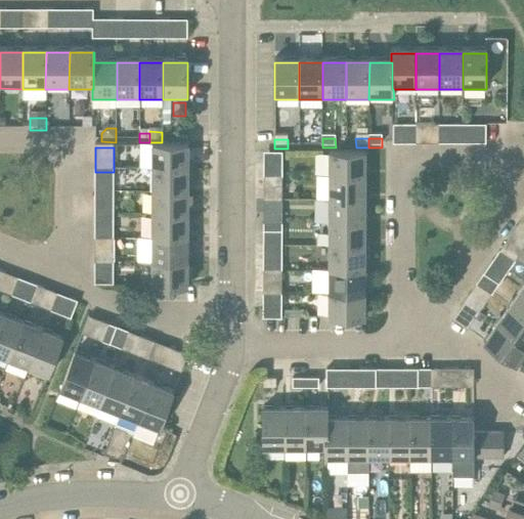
[(153,172),(188,172),(188,147),(153,147),(153,172)]
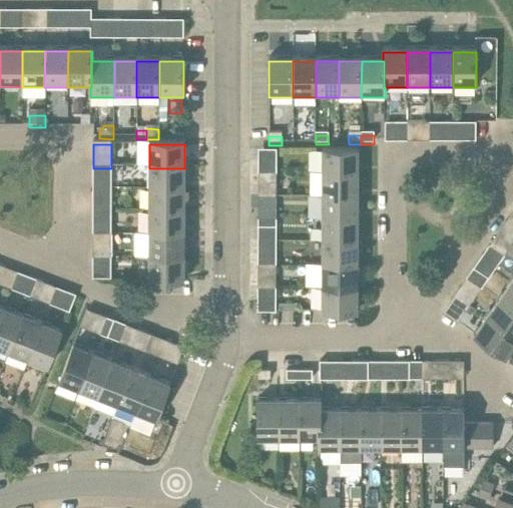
[(323,176),(358,176),(358,152),(323,152),(323,176)]
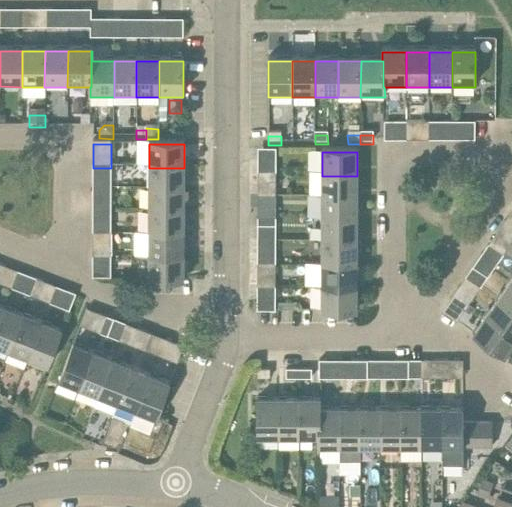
[(149,191),(184,191),(184,168),(149,168),(149,191)]
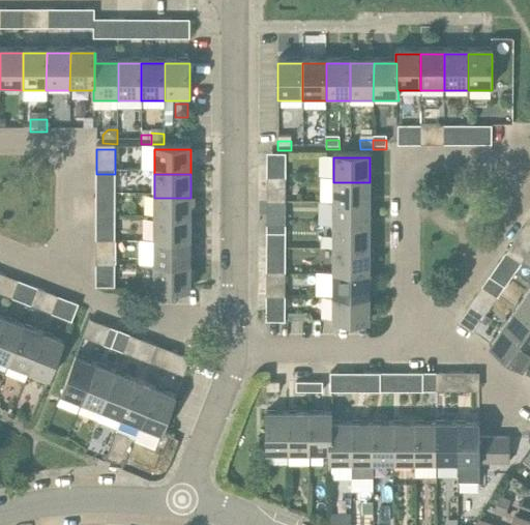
[(332,206),(370,206),(370,182),(333,182),(332,206)]
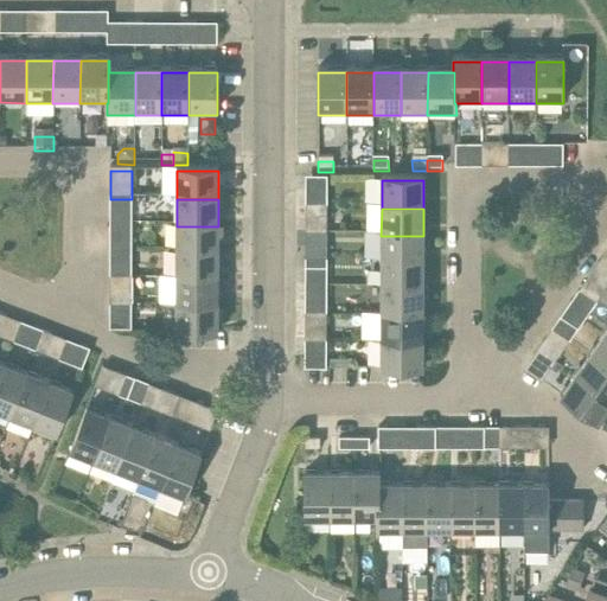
[(177,254),(218,254),(218,227),(177,227),(177,254)]
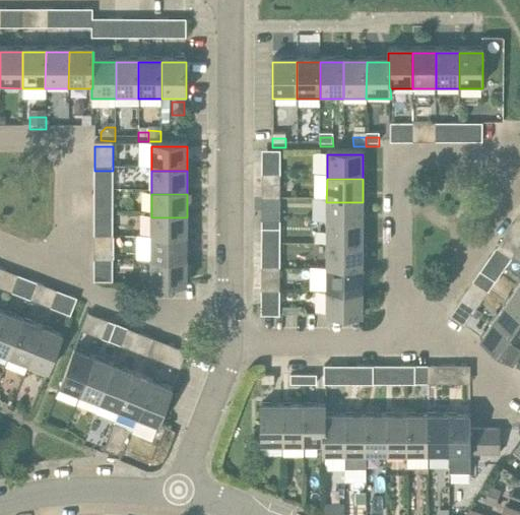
[(326,224),(363,226),(363,202),(326,202),(326,224)]
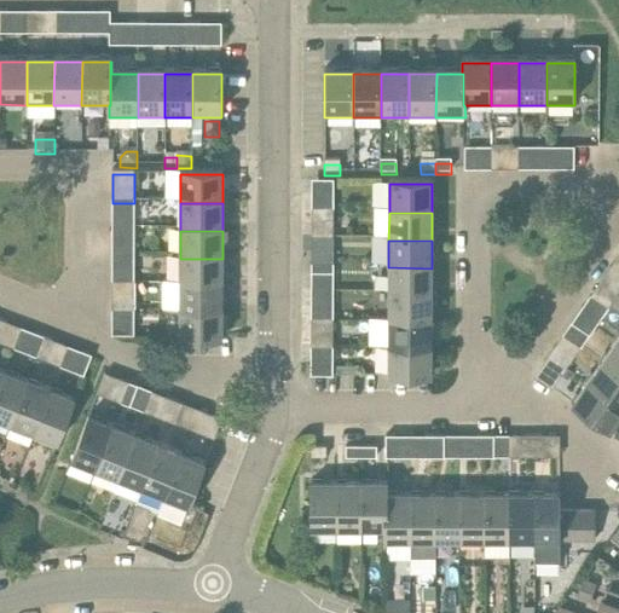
[(180,285),(223,287),(223,259),(180,259),(180,285)]
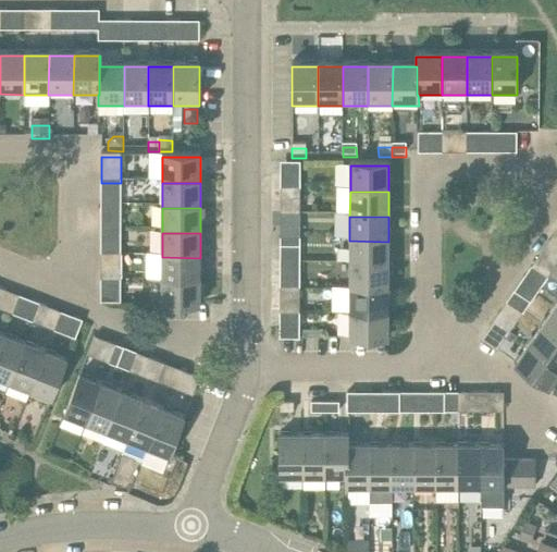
[(349,266),(388,266),(388,242),(349,241),(349,266)]
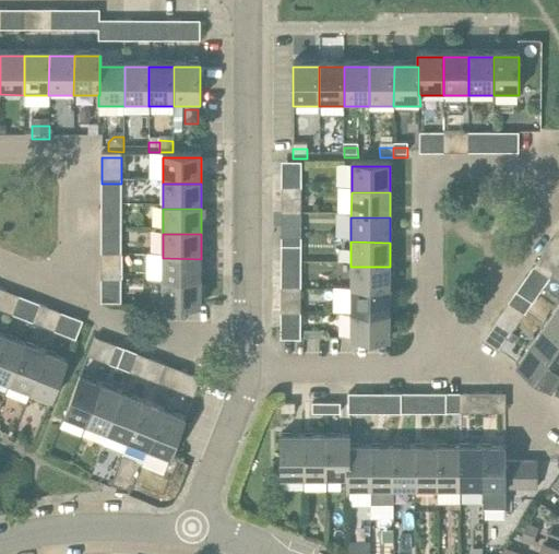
[(546,254),(558,262),(558,252),(550,246),(546,254)]
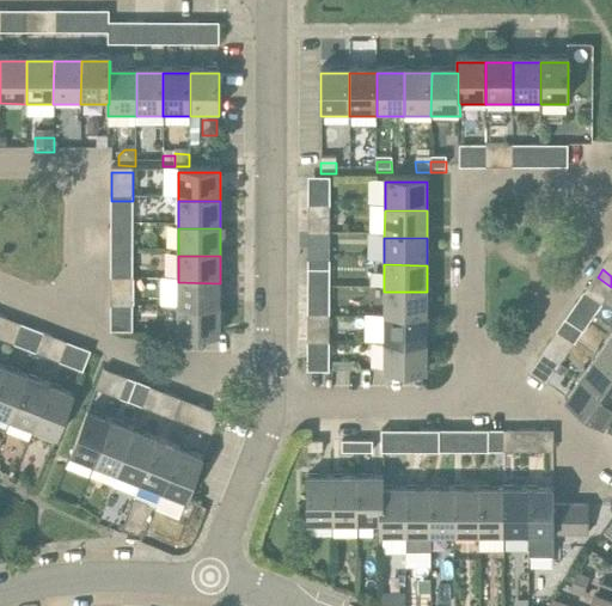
[(610,297),(611,293),(611,287),(598,277),(593,285),(610,297)]
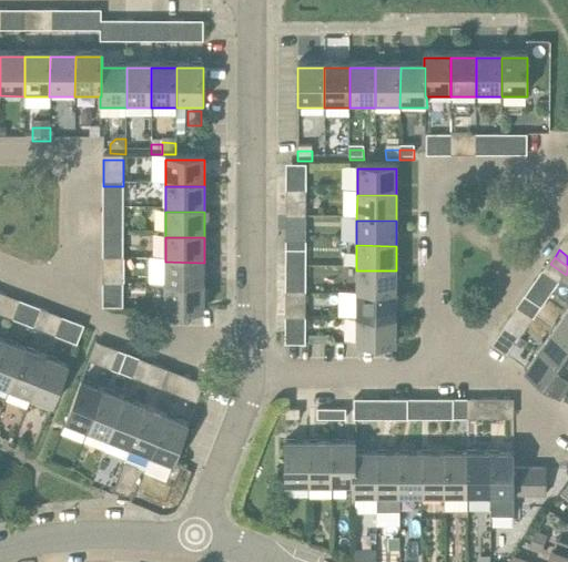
[(165,287),(204,287),(204,263),(165,262),(165,287)]
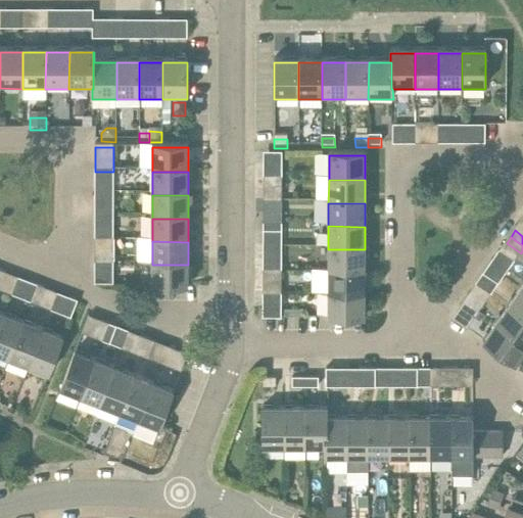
[(328,273),(365,273),(365,249),(328,249),(328,273)]
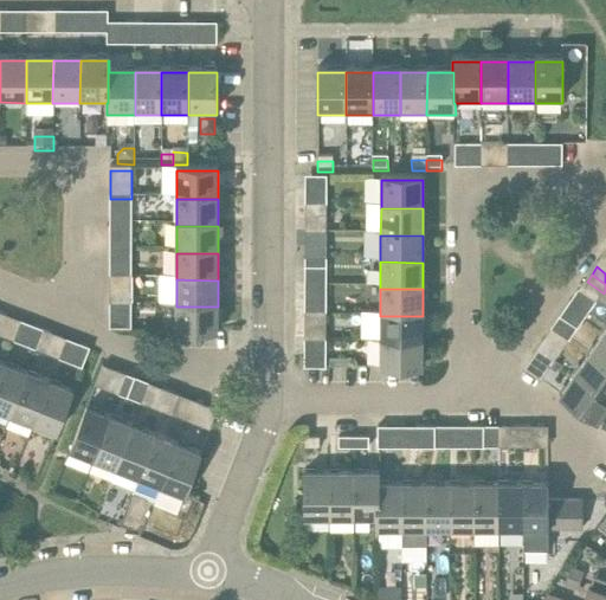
[(218,307),(176,307),(175,335),(218,335),(218,307)]
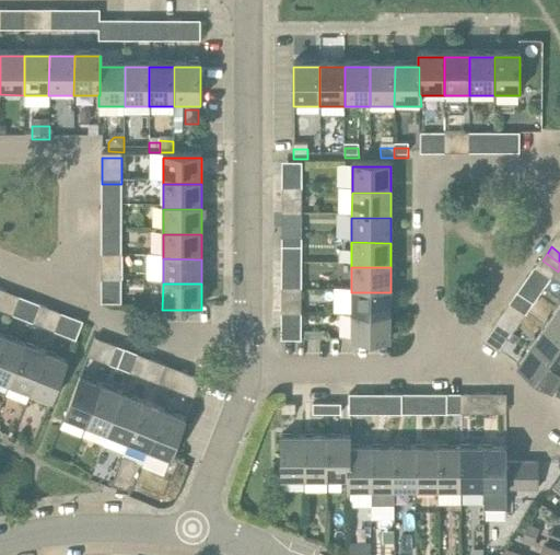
[(522,290),(537,301),(543,295),(526,284),(522,290)]
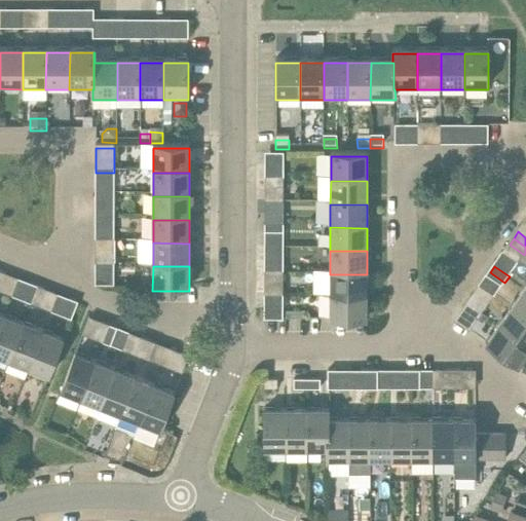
[(500,289),(504,283),(490,272),(485,278),(500,289)]
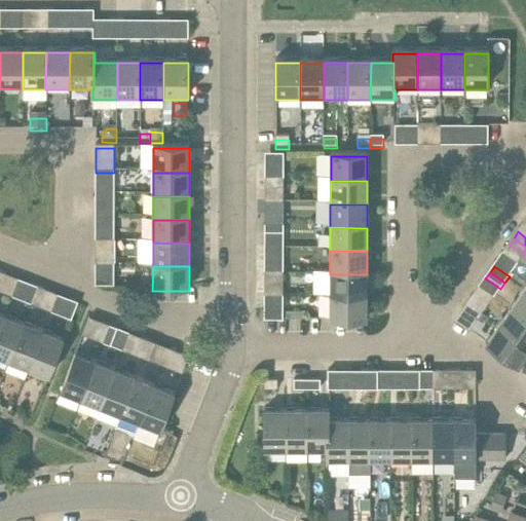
[(330,298),(367,298),(367,274),(330,274),(330,298)]
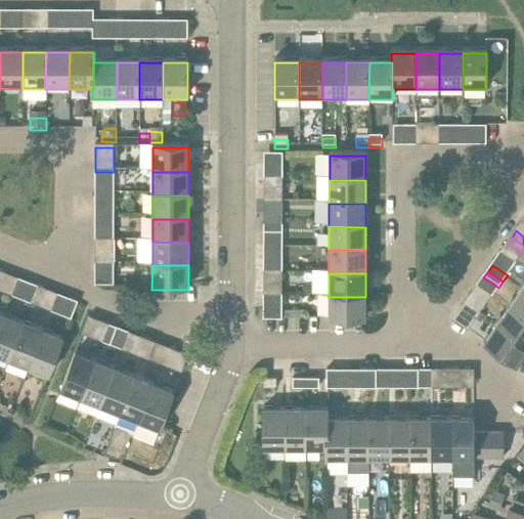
[(24,304),(31,307),(38,290),(31,287),(24,304)]
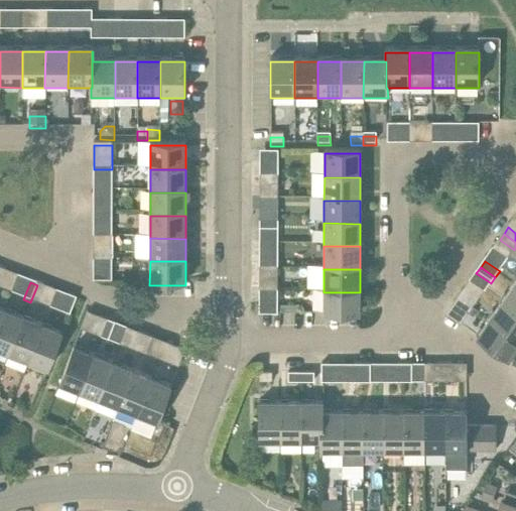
[(37,285),(30,302),(37,304),(44,288),(37,285)]
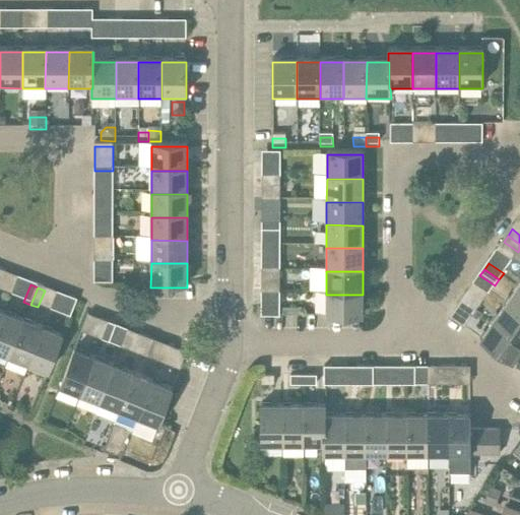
[(519,319),(519,294),(516,292),(504,308),(519,319)]
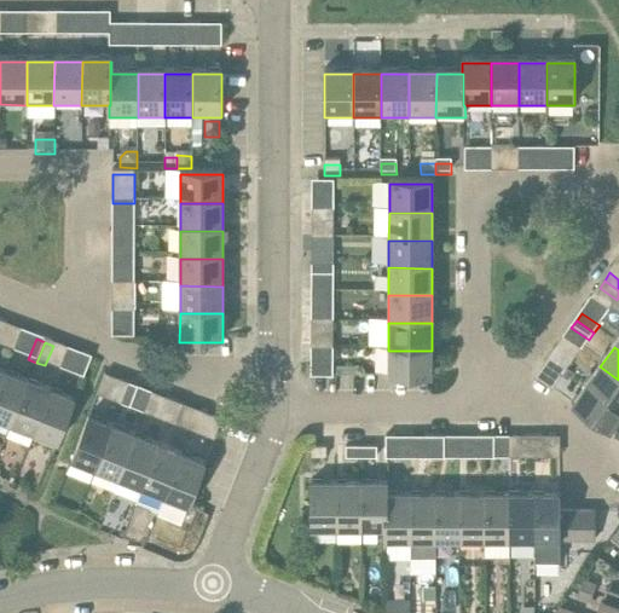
[(432,351),(388,351),(388,380),(432,380),(432,351)]
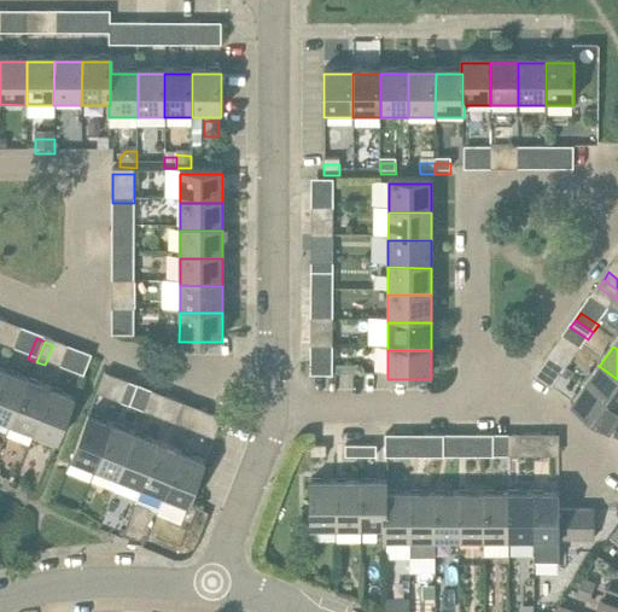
[(548,361),(565,373),(571,366),(553,353),(548,361)]
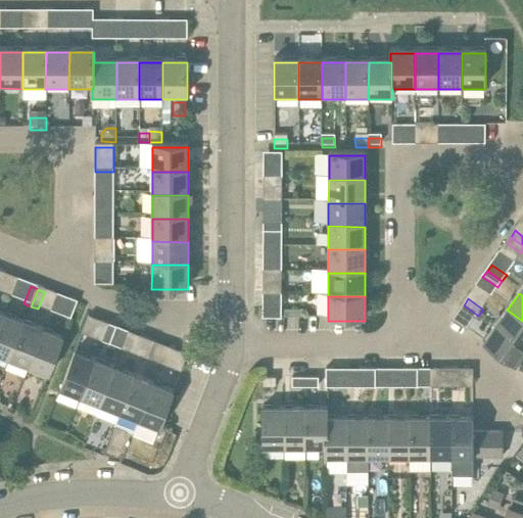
[(70,322),(78,304),(69,301),(63,319),(70,322)]
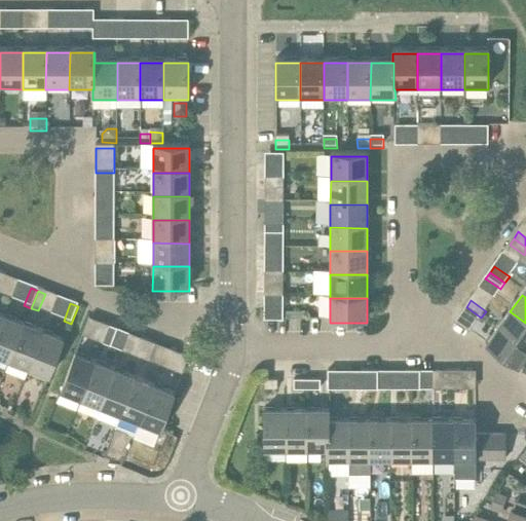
[(477,324),(481,318),(466,307),(461,313),(477,324)]
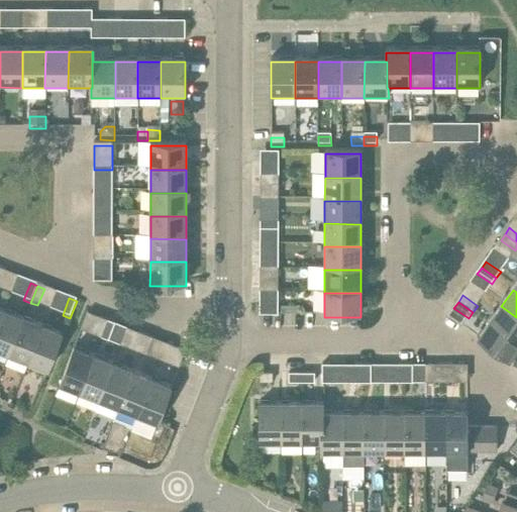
[(516,342),(516,317),(501,306),(490,323),(516,342)]
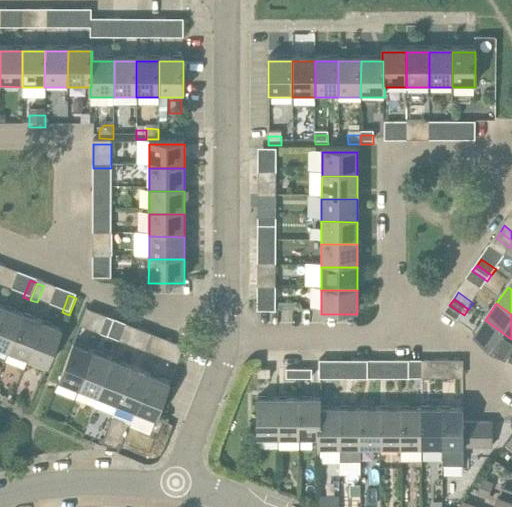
[(474,313),(468,309),(464,315),(469,319),(474,313)]
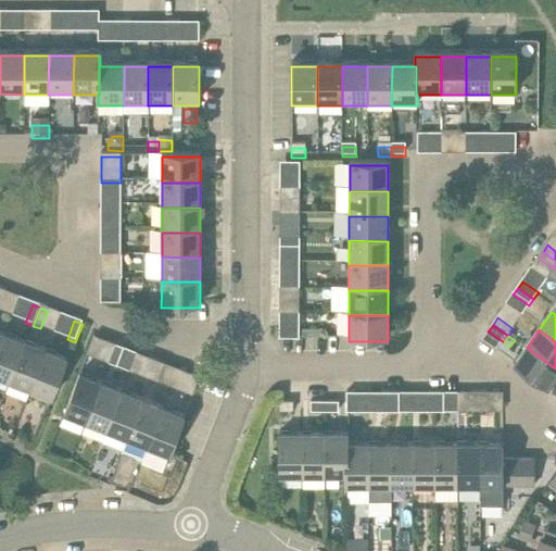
[(0,349),(0,382),(10,386),(25,346),(4,338),(0,349)]
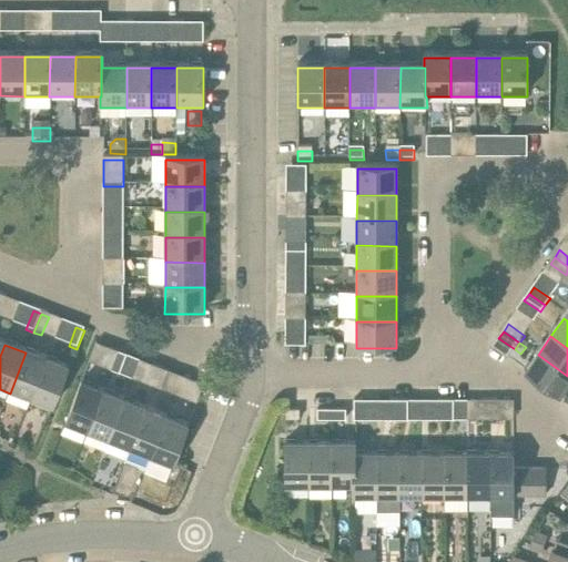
[(103,370),(111,374),(119,355),(111,351),(103,370)]
